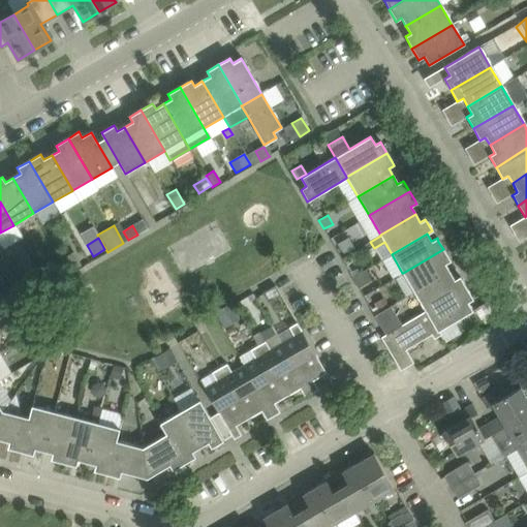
[(337,245),(343,256),(353,250),(348,239),(337,245)]
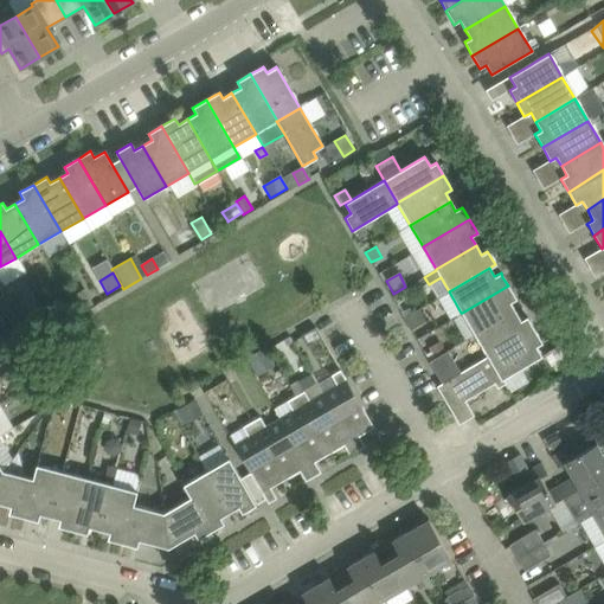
[(509,303),(515,300),(508,286),(462,313),(475,335),(515,312),(509,303)]
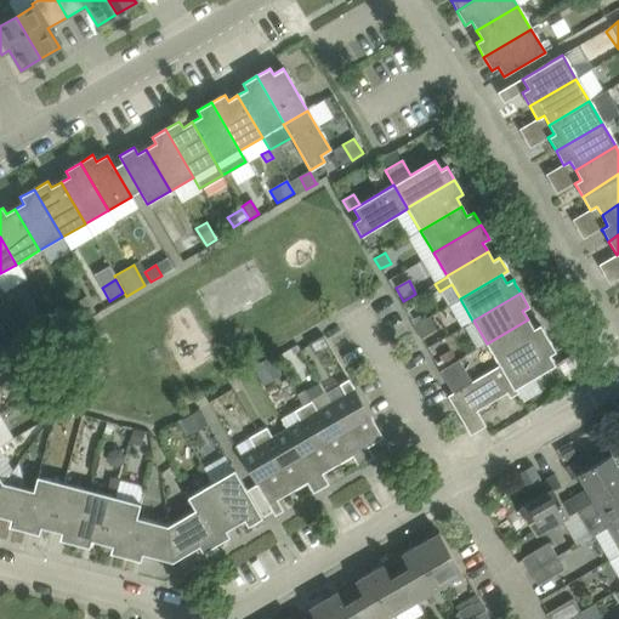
[(81,321),(95,313),(86,296),(72,305),(81,321)]
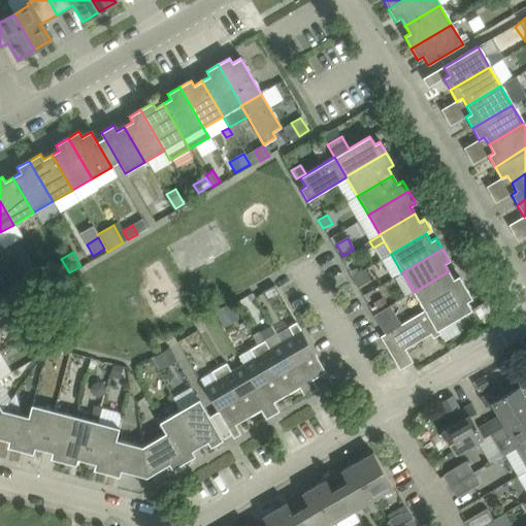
[(42,273),(48,285),(48,286),(69,275),(62,262),(41,273),(42,273)]
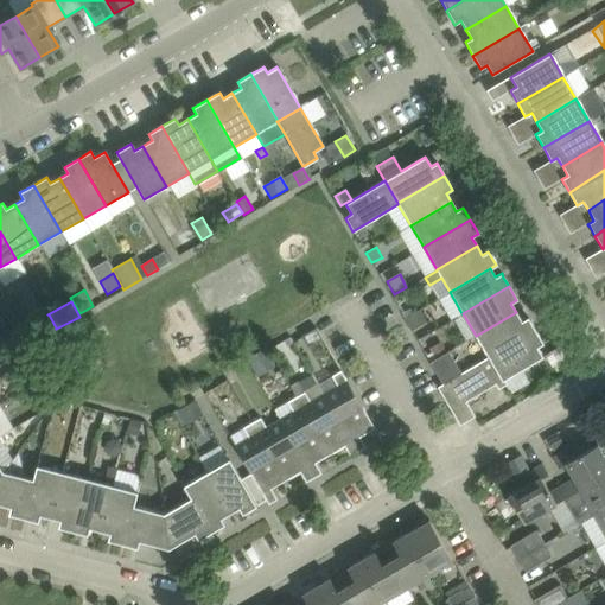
[(44,335),(56,328),(49,314),(45,310),(25,322),(36,341),(44,335)]
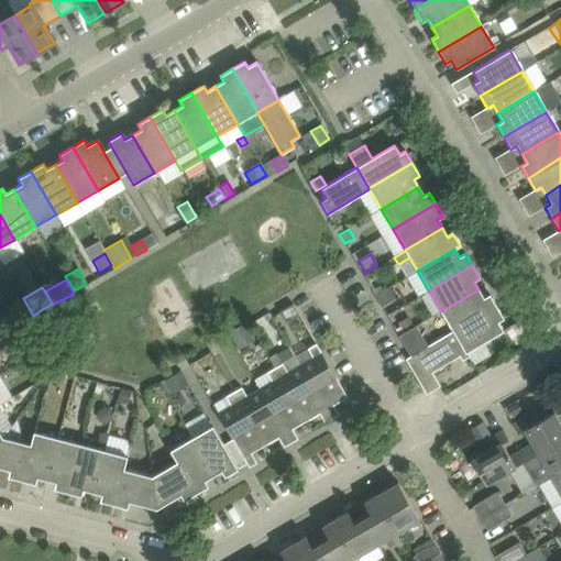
[(387,289),(375,297),(381,307),(393,299),(387,289)]
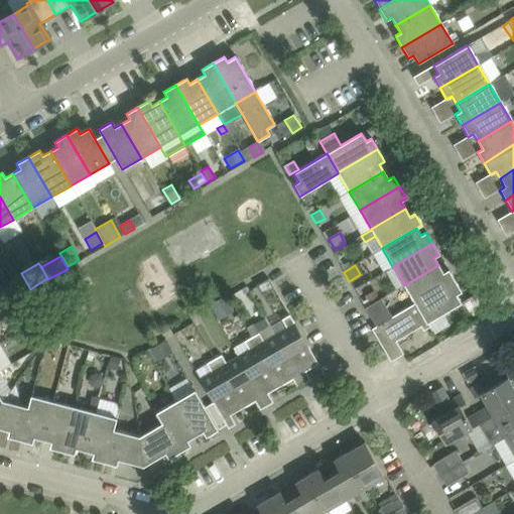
[(447,270),(442,273),(438,265),(404,285),(414,303),(415,304),(455,281),(447,270)]
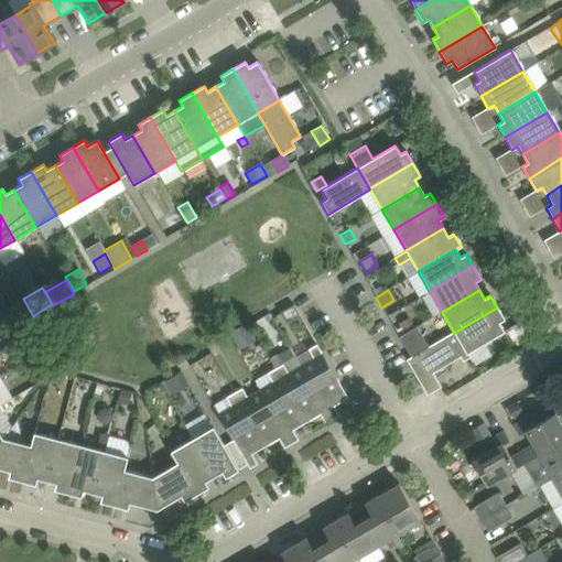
[(284,323),(299,315),(292,305),(279,313),(284,323)]
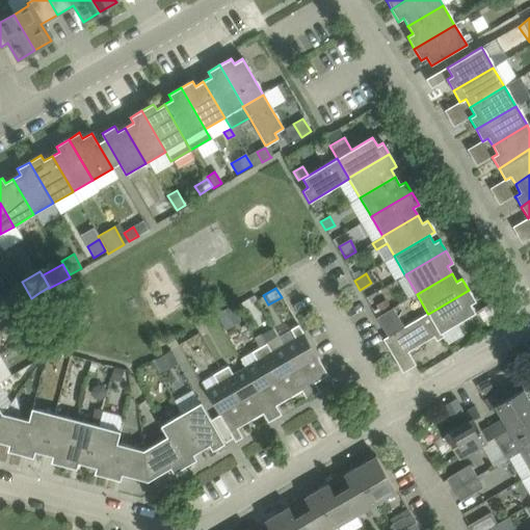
[(428,314),(436,328),(440,334),(475,313),(470,305),(475,301),(473,298),(469,290),(428,314)]
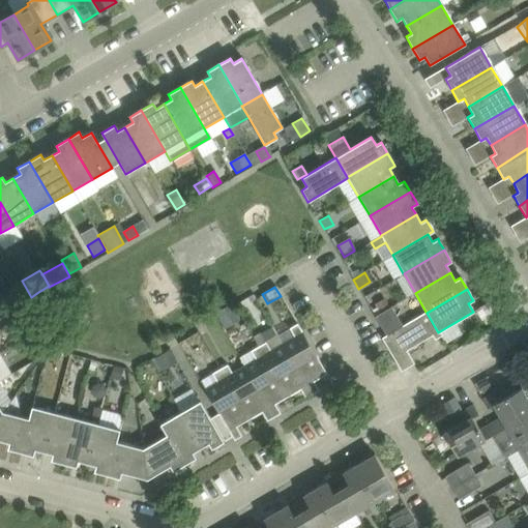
[(383,300),(375,304),(377,308),(379,312),(387,308),(383,300)]
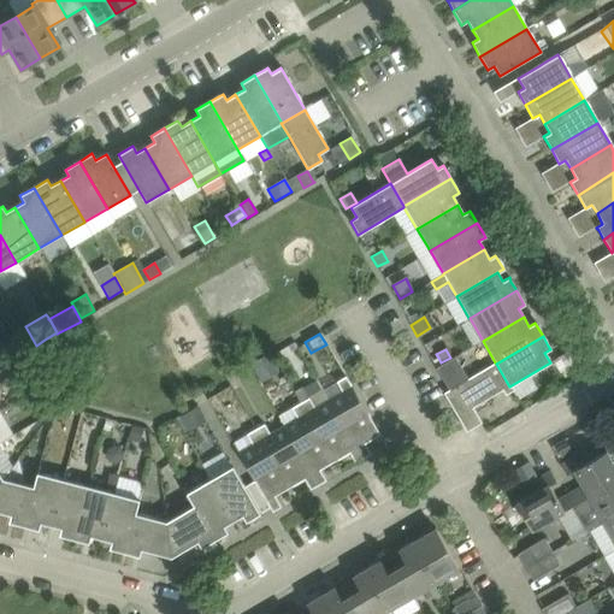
[(260,383),(277,375),(267,355),(249,365),(260,383)]
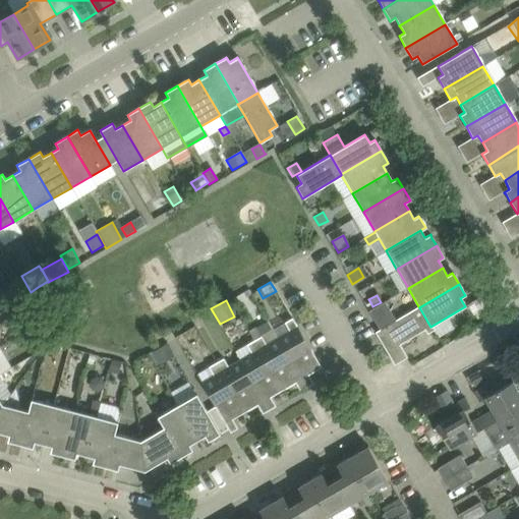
[(395,321),(384,303),(368,312),(379,331),(395,321)]
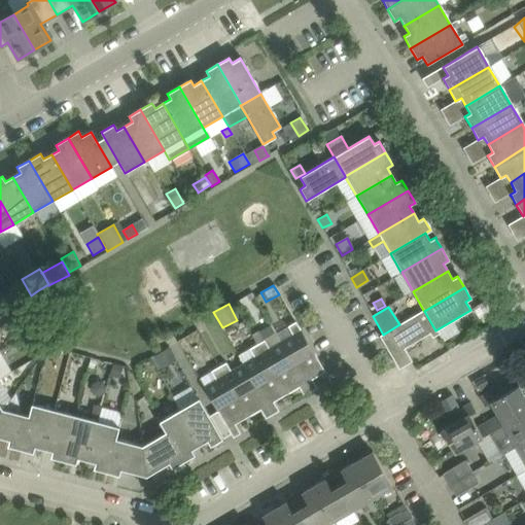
[(21,326),(33,319),(28,310),(28,311),(15,317),(21,326)]
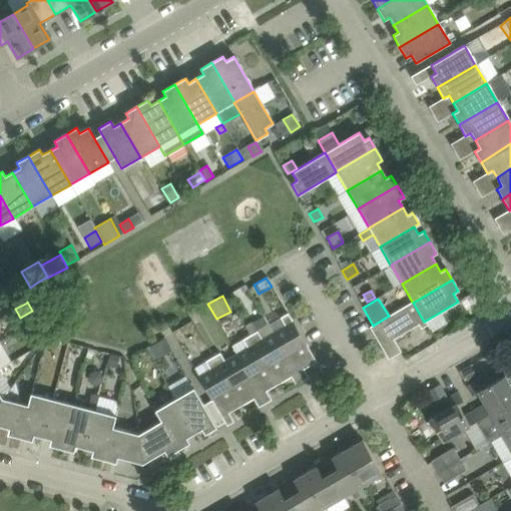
[(389,316),(373,326),(369,328),(388,360),(400,353),(393,340),(418,326),(415,320),(421,317),(413,303),(412,302),(389,316)]
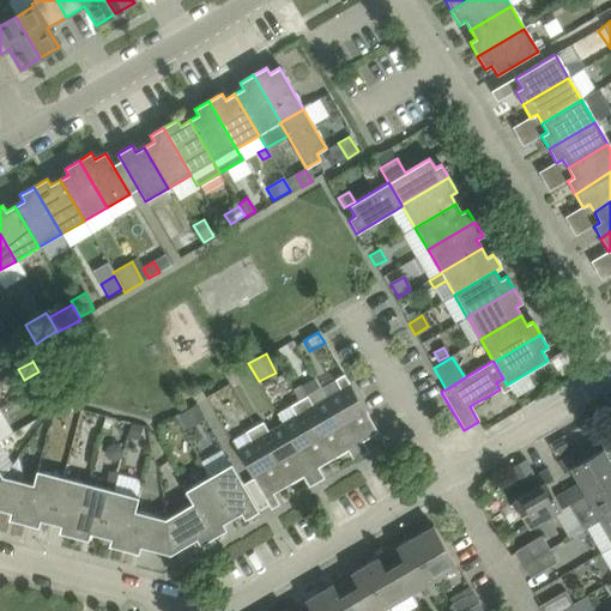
[(340,391),(326,398),(358,453),(366,448),(362,442),(377,434),(344,375),(334,381),(340,391)]
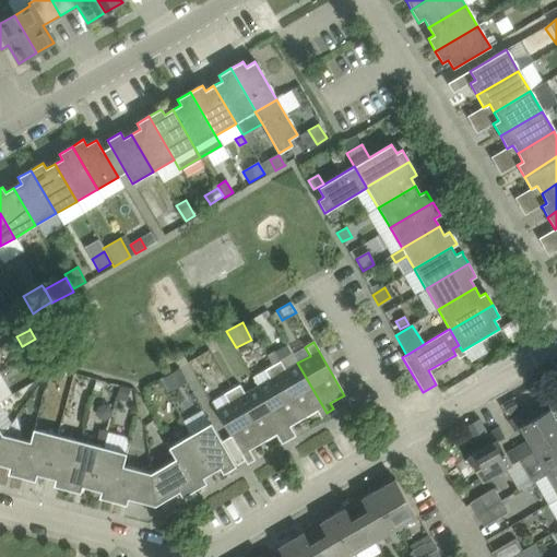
[(51,365),(48,359),(36,367),(42,377),(51,365)]
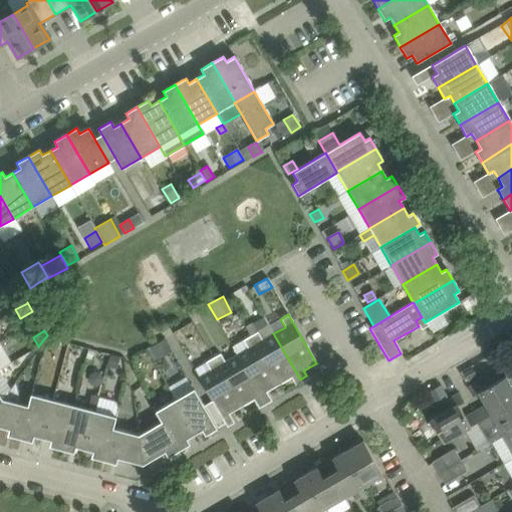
[(294,384),(300,379),(273,333),(262,340),(258,332),(250,337),(278,386),(291,378),(294,384)]
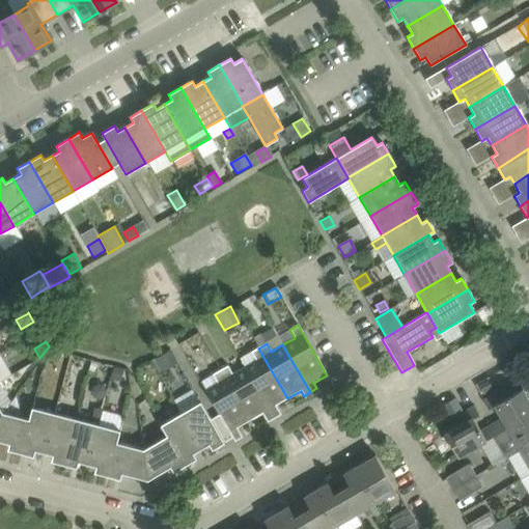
[(287,398),(258,349),(250,353),(255,361),(244,367),(272,415),(278,411),(275,406),(287,398)]
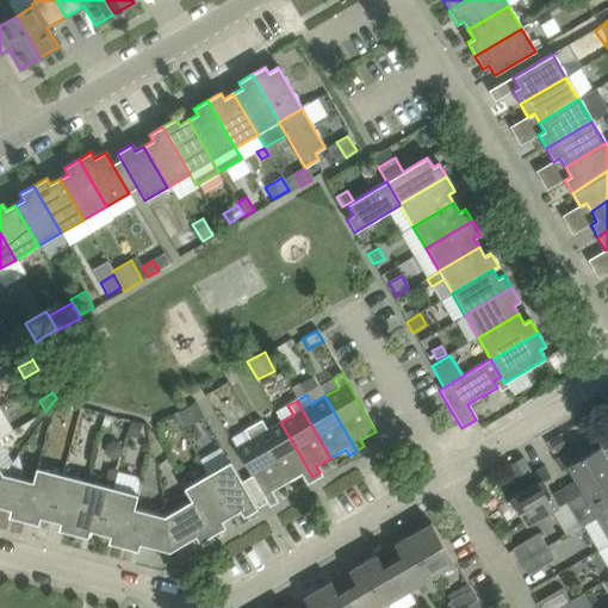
[(194,404),(177,414),(185,429),(203,420),(194,404)]
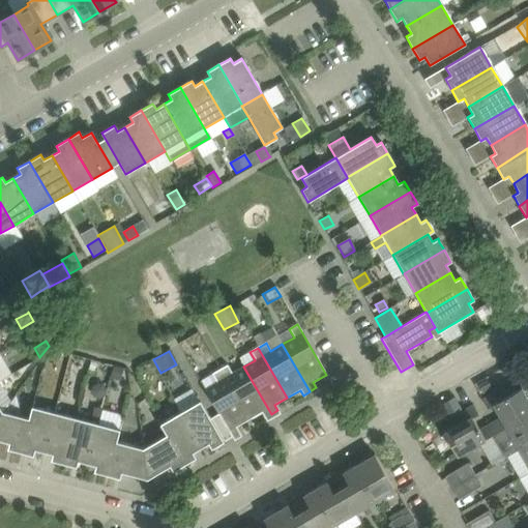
[(120,382),(123,369),(113,365),(110,379),(120,382)]
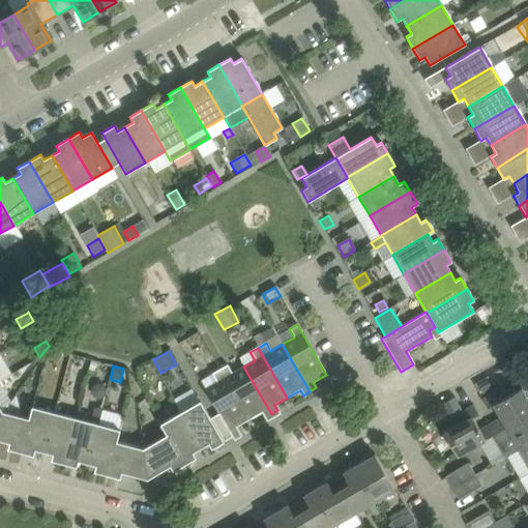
[(264,417),(271,414),(243,367),(232,374),(227,365),(220,370),(248,420),(261,412),(264,417)]
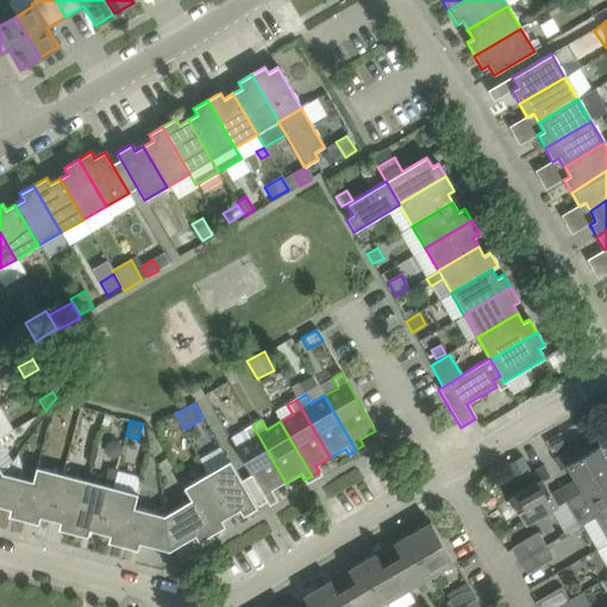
[(271,492),(286,483),(252,425),(243,431),(230,438),(236,449),(256,481),(268,501),(275,498),(271,492)]
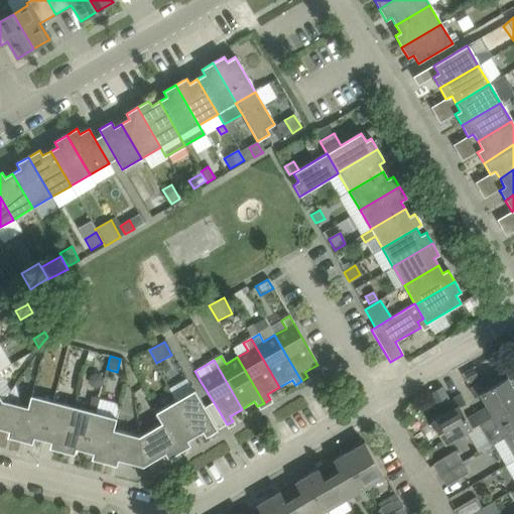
[(473,371),(465,375),(469,383),(477,379),(473,371)]
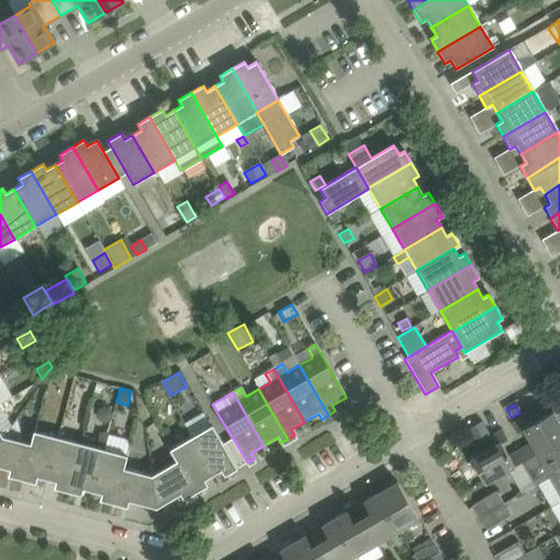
[(97,416),(99,422),(104,423),(110,420),(111,414),(109,410),(103,407),(98,411),(97,416)]
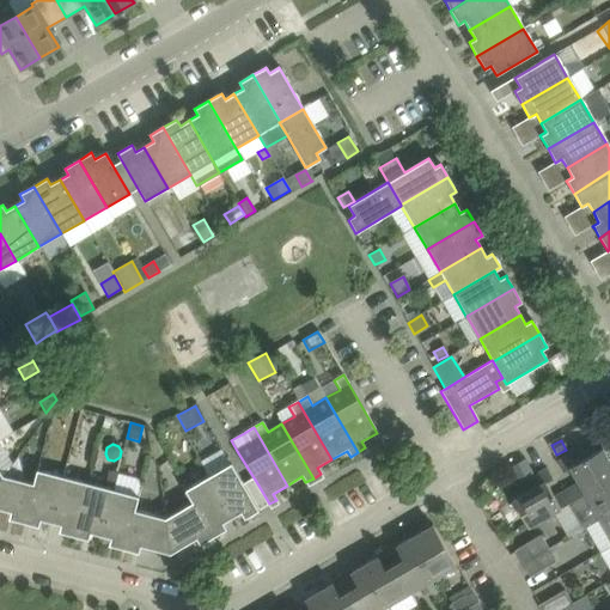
[(0,479),(2,476),(11,463),(0,446),(0,479)]
